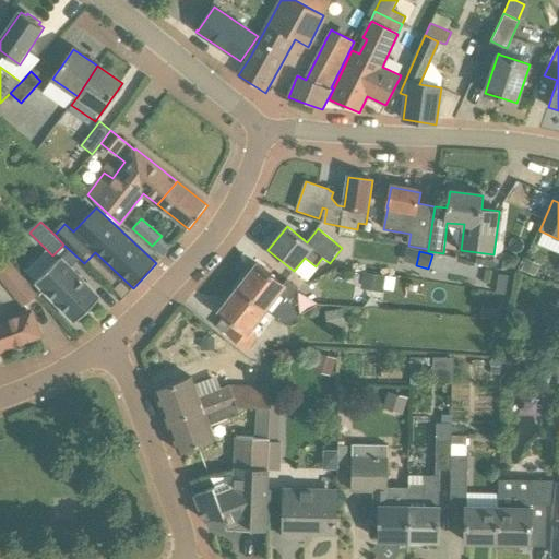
[(0,278),(26,310),(40,297),(4,256),(0,259),(0,278)]
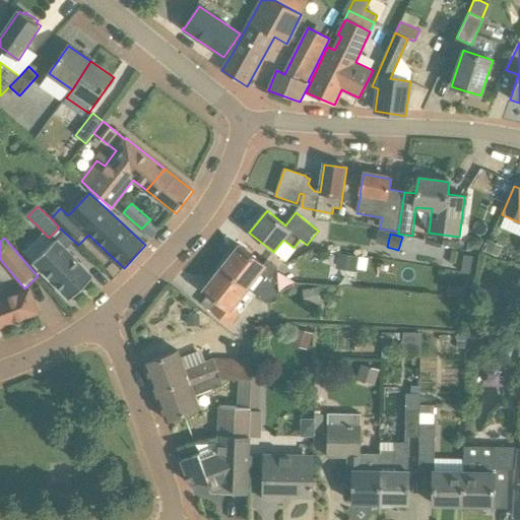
[(93,277),(56,240),(34,262),(70,301),(93,277)]
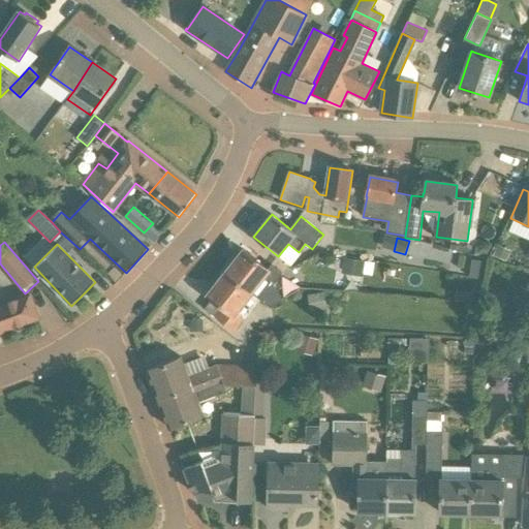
[(490,246),(483,244),(477,246),(475,253),(487,256),(490,246)]
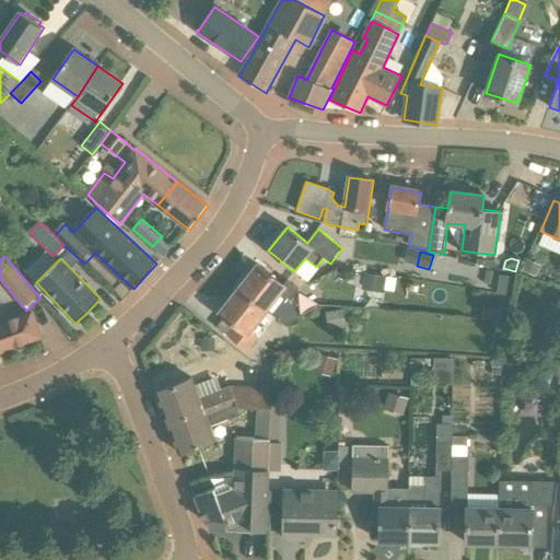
[(540,266),(526,259),(522,271),(536,277),(540,266)]
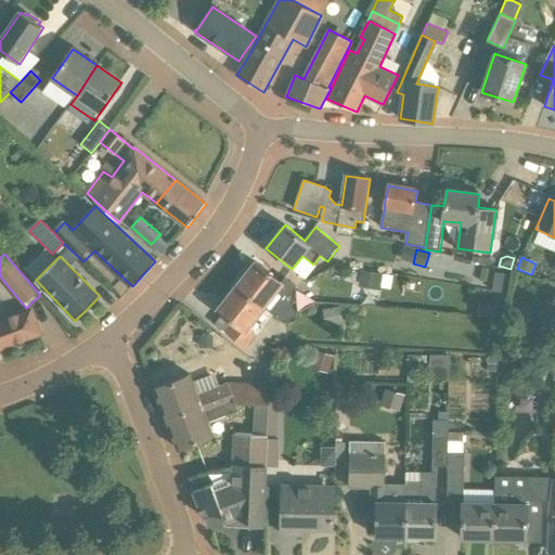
[(236,285),(265,307),(273,313),(285,323),(298,314),(288,299),(297,287),(285,278),(281,282),(256,261),(236,285)]
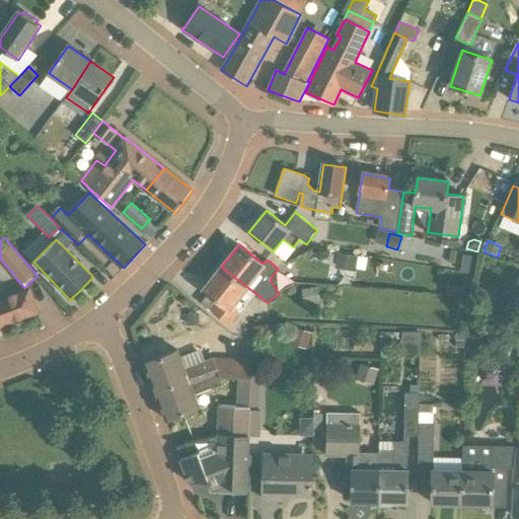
[(356,272),(357,270),(359,256),(337,253),(335,269),(356,272)]
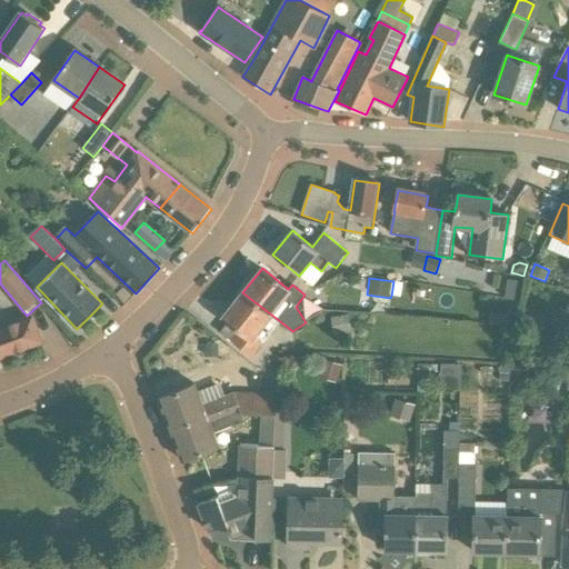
[(523,282),(509,280),(506,298),(520,301),(523,282)]
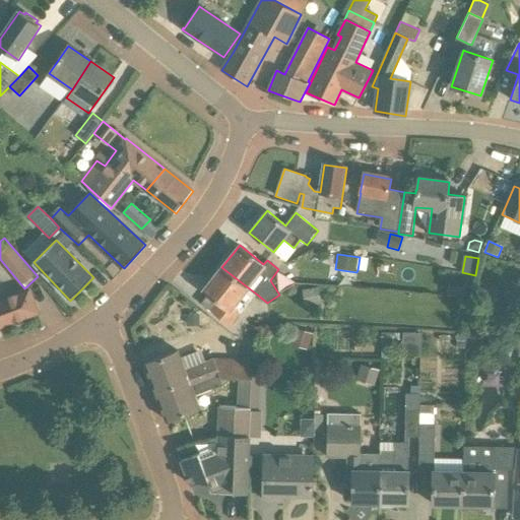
[(248,287),(221,267),(204,289),(209,295),(201,304),(230,326),(256,294),(248,287)]
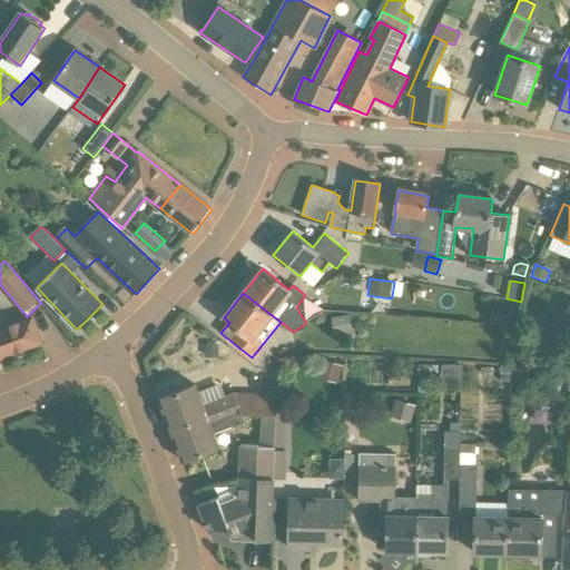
[(534,335),(539,313),(524,310),(520,333),(534,335)]
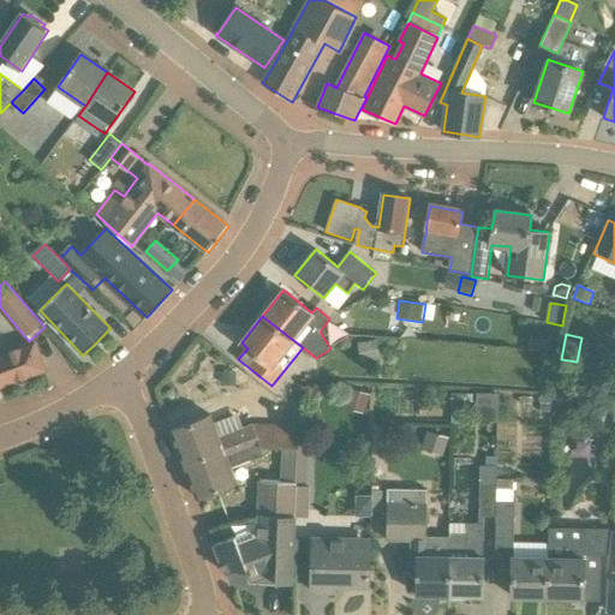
[(375,340),(357,344),(362,364),(380,359),(375,340)]
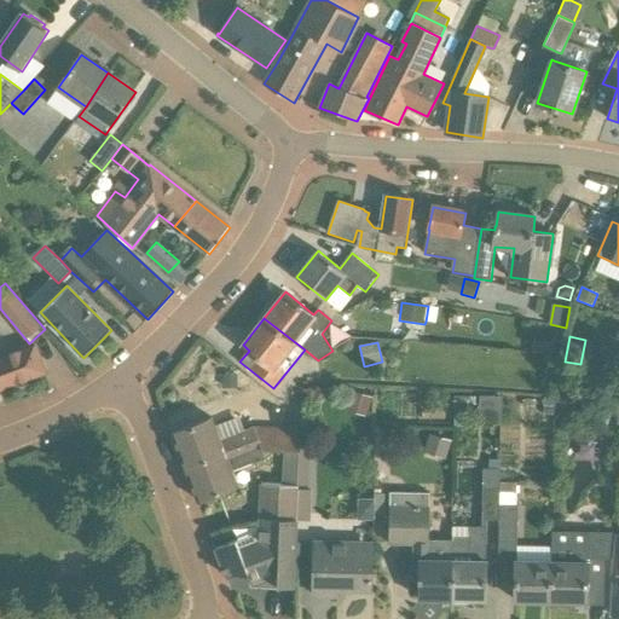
[(554,342),(532,342),(532,354),(554,354),(554,342)]
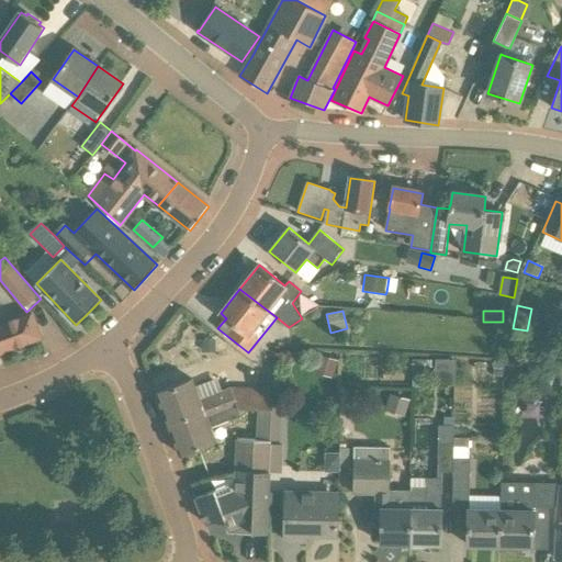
[(0,351),(41,338),(32,314),(0,325),(0,351)]
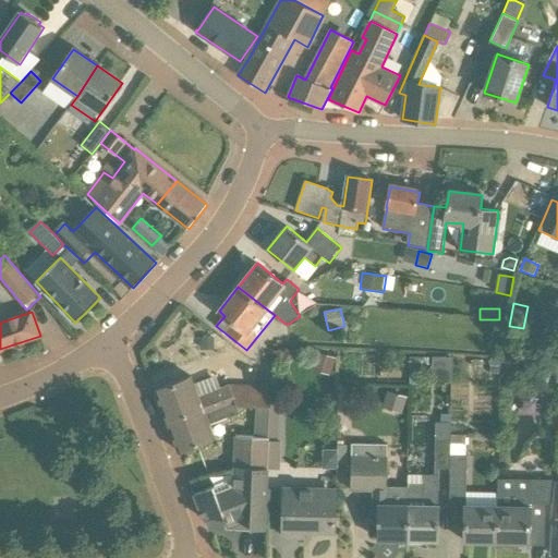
[(215,338),(202,338),(201,350),(214,350),(215,338)]
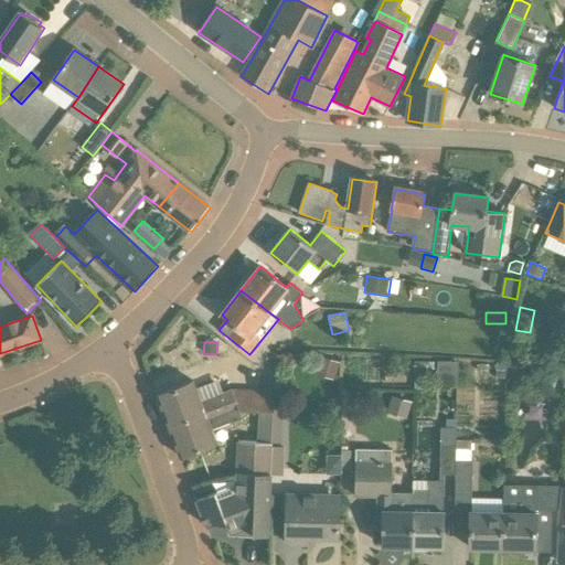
[(340,363),(321,356),(316,374),(334,381),(340,363)]
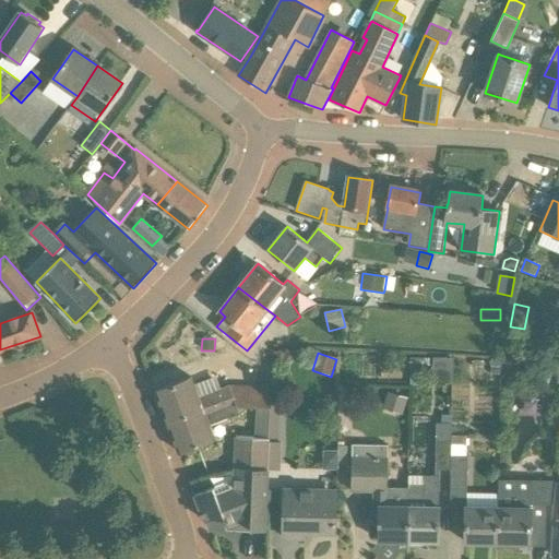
[(432,357),(432,379),(452,384),(452,357),(432,357)]
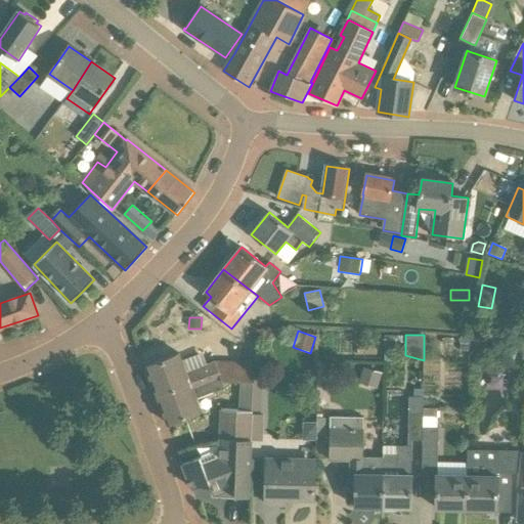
[(146,366),(157,395),(219,372),(222,380),(256,381),(256,363),(216,361),(187,373),(180,354),(146,366)]
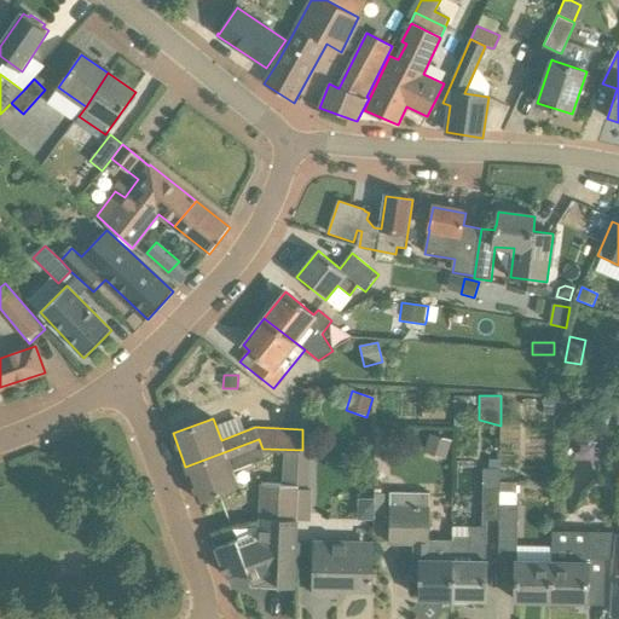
[(451,440),(429,433),(423,452),(445,460),(451,440)]
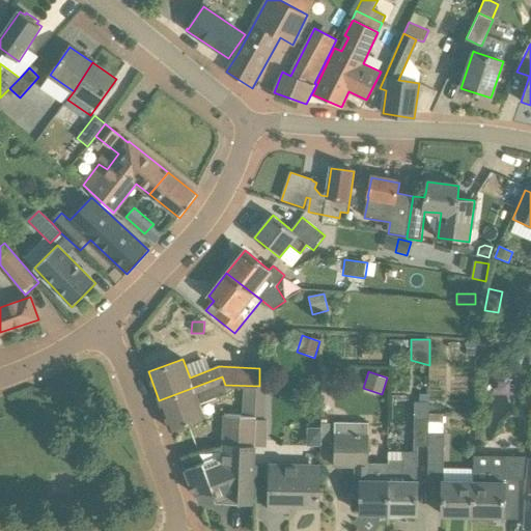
[(225,385),(222,376),(159,400),(170,429),(204,417),(200,404),(229,393),(225,385)]
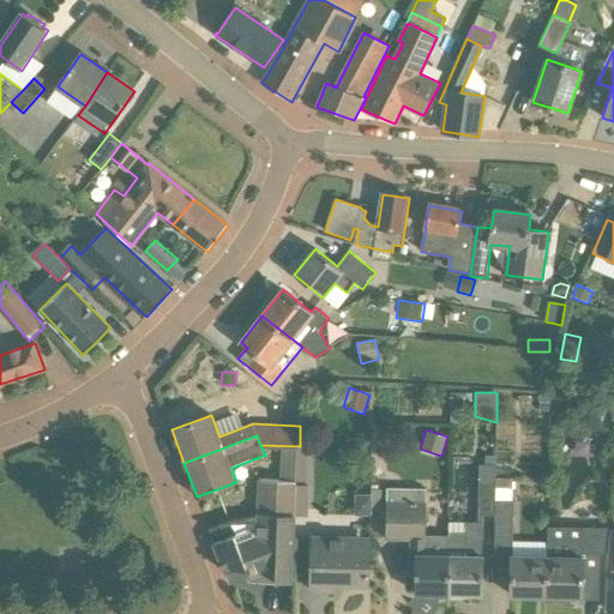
[(480,464),(477,485),(494,483),(494,479),(495,465),(480,464)]
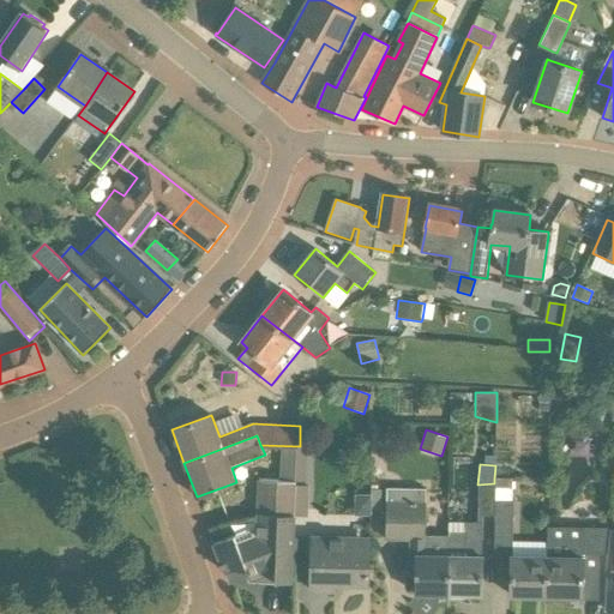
[(494,501),(512,501),(512,479),(494,479),(494,483),(494,501)]
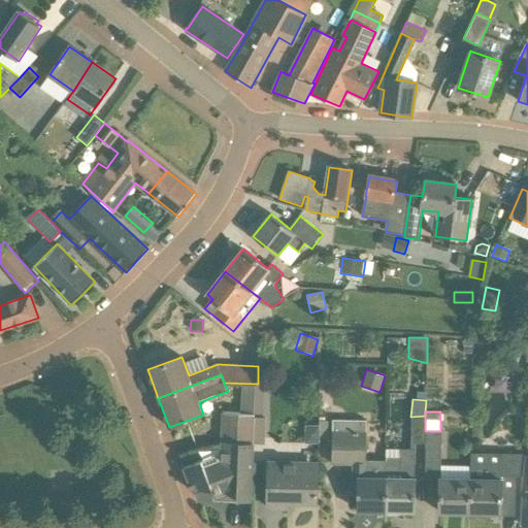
[(224,413),(223,444),(254,446),(255,444),(256,418),(256,414),(224,413)]
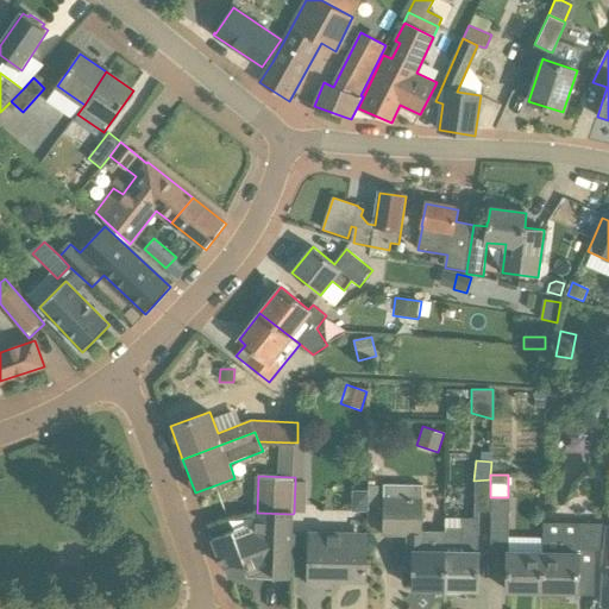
[(473,512),(490,510),(490,497),(490,479),(473,481),(473,512)]
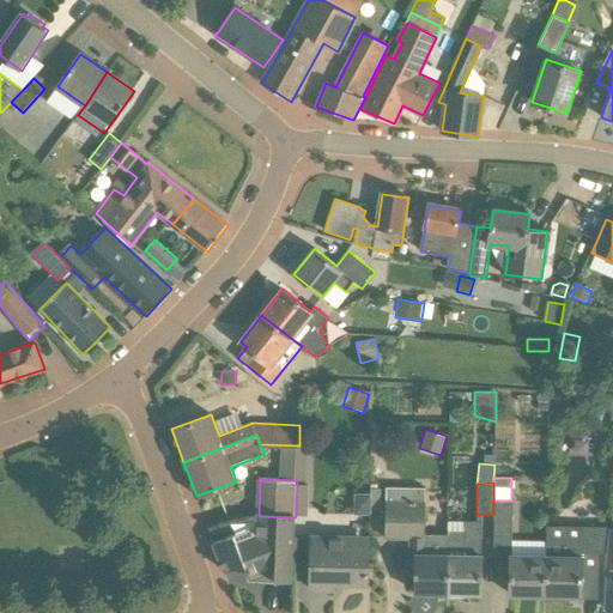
[(308,485),(297,485),(296,516),(308,516),(308,485)]
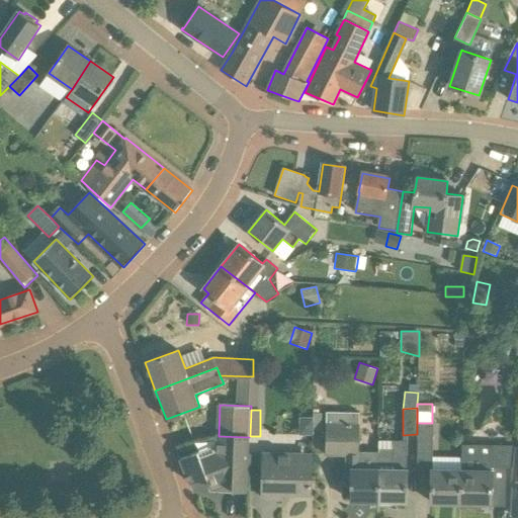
[(375,502),(378,502),(379,455),(361,454),(362,413),(329,412),(328,454),(347,455),(346,487),(350,488),(350,501),(365,501),(367,503),(373,503),(375,502)]
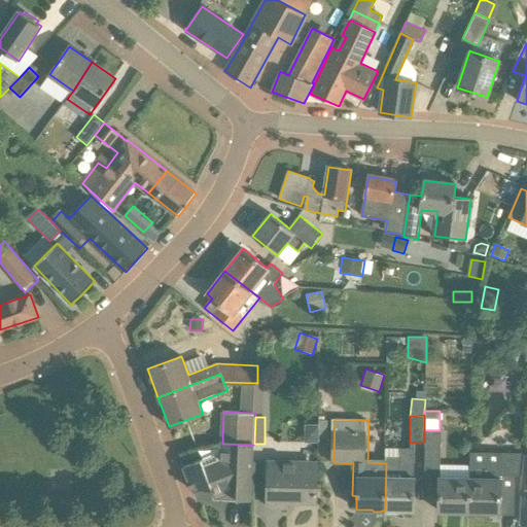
[(386,421),(385,441),(407,441),(408,422),(386,421)]
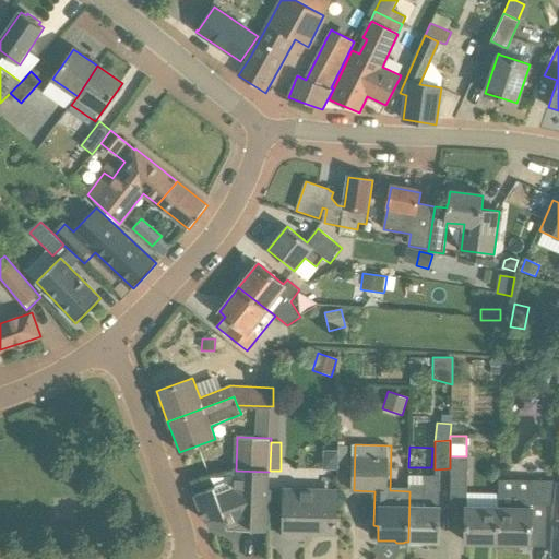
[(337,449),(337,451),(337,464),(347,464),(347,449),(337,449)]
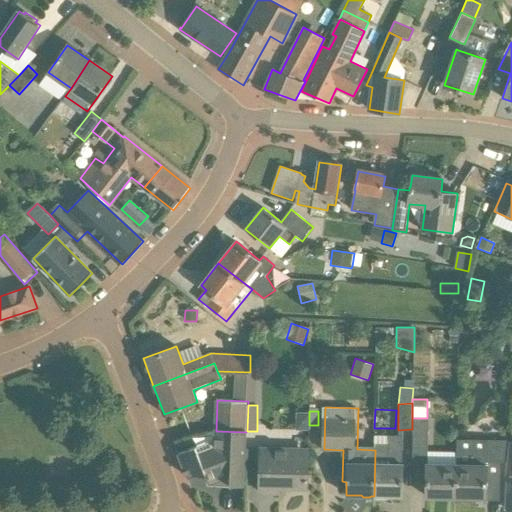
[(427,459),(427,418),(412,418),(412,429),(411,459),(427,459)]
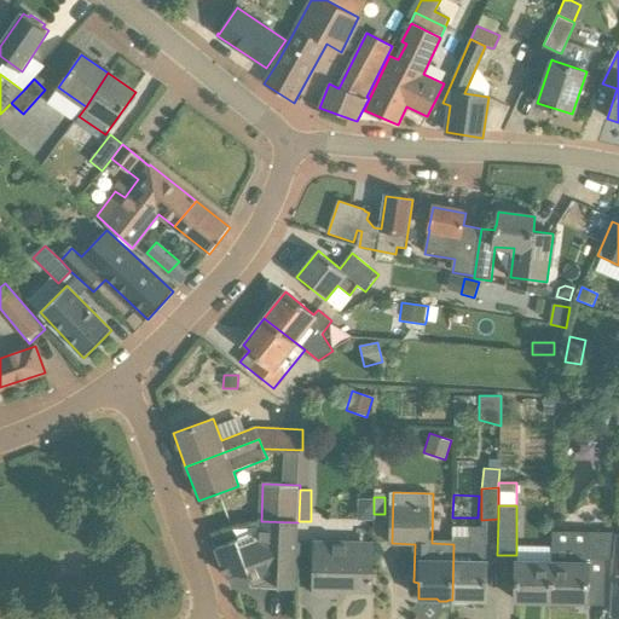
[(298,522),(261,521),(260,549),(244,555),(238,539),(217,548),(227,578),(247,571),(250,579),(256,577),(260,586),(295,589),(298,522)]
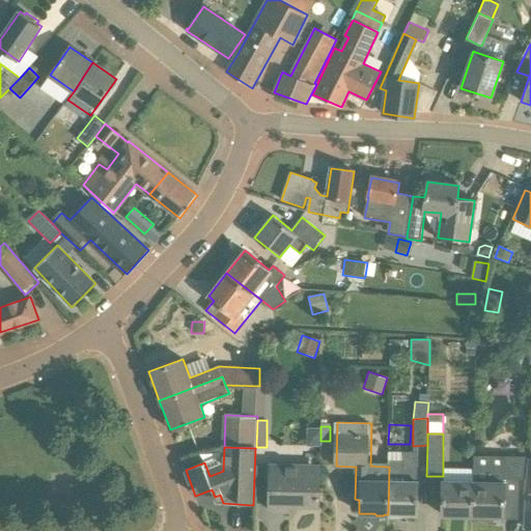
[(389,467),(388,514),(417,514),(418,482),(417,482),(418,453),(403,452),(403,467),(389,467)]
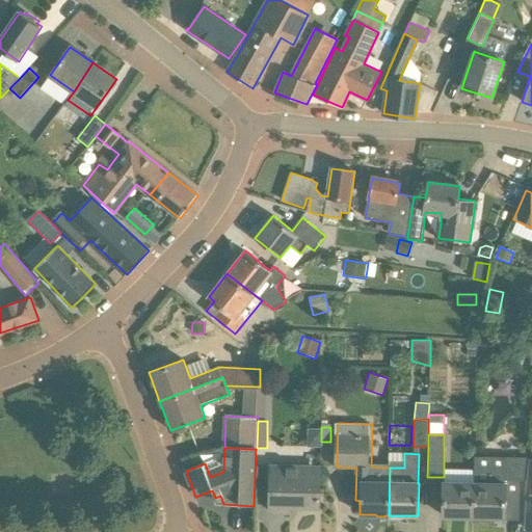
[(475,482),(474,516),(505,517),(506,493),(521,493),(521,479),(526,479),(526,458),(505,458),(504,483),(475,482)]
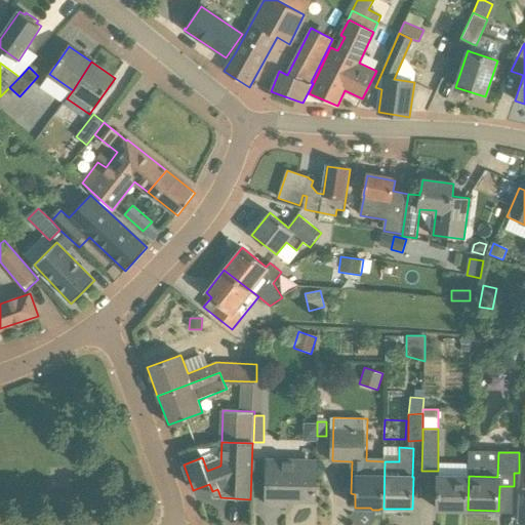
[(315,501),(316,461),(268,460),(267,506),(287,506),(288,500),(315,501)]
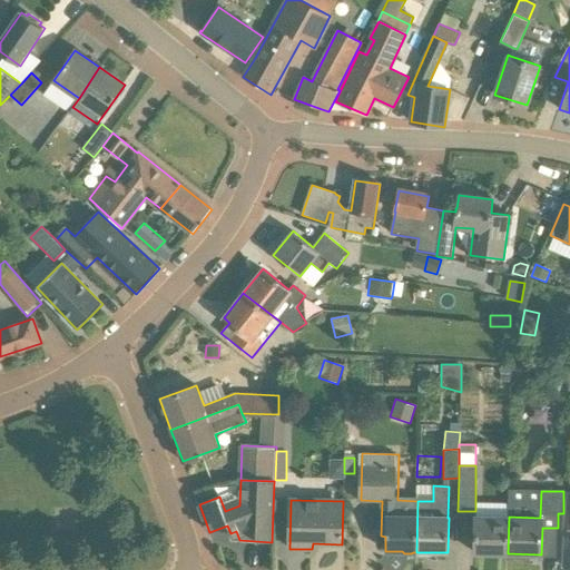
[(509,517),(475,517),(474,553),(508,553),(509,517)]
